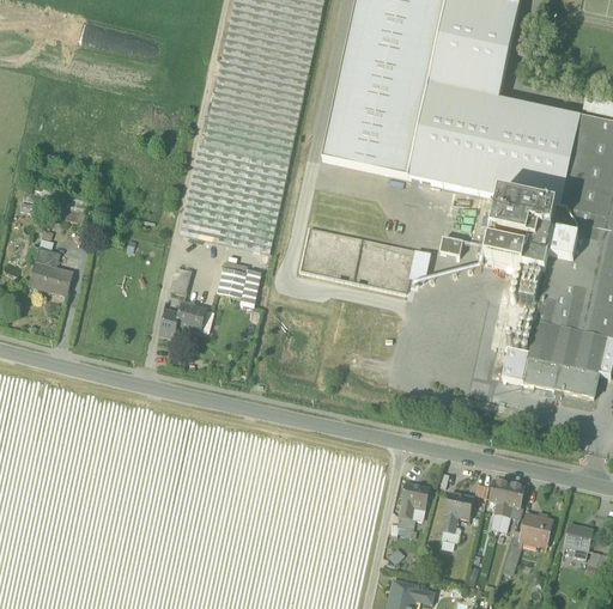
[(234,0),(202,145),(287,164),(323,0),(234,0)]
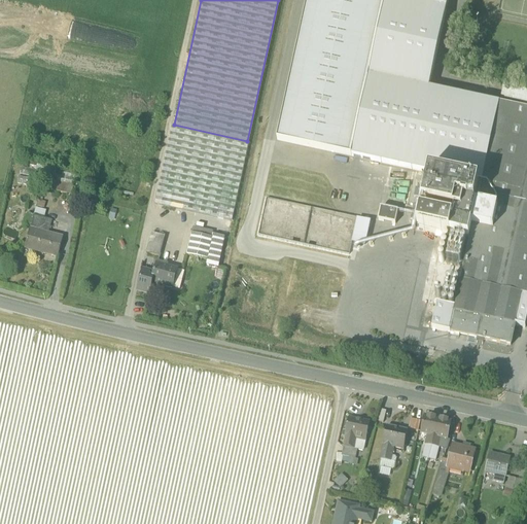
[(306,0),(277,138),(351,153),(369,73),(384,0),(414,0),(447,7),(448,0),(306,0)]
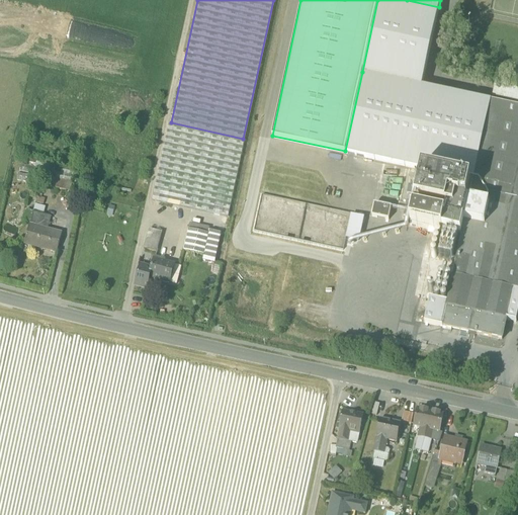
[(345,151),(422,168),(473,179),(491,100),(422,85),(439,7),(407,0),(377,0),(362,72),(345,151)]
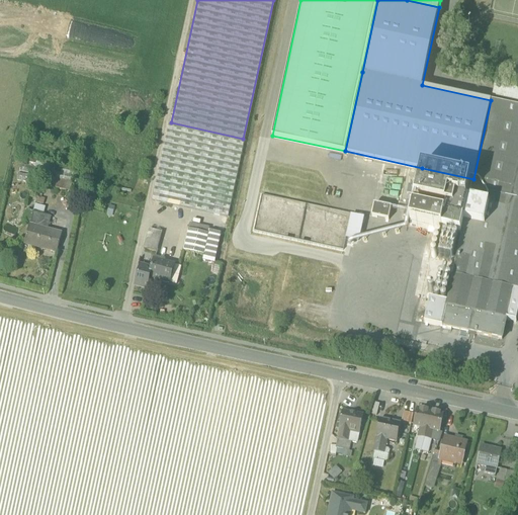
[(491,100),(517,105),(517,87),(495,82),(491,100)]
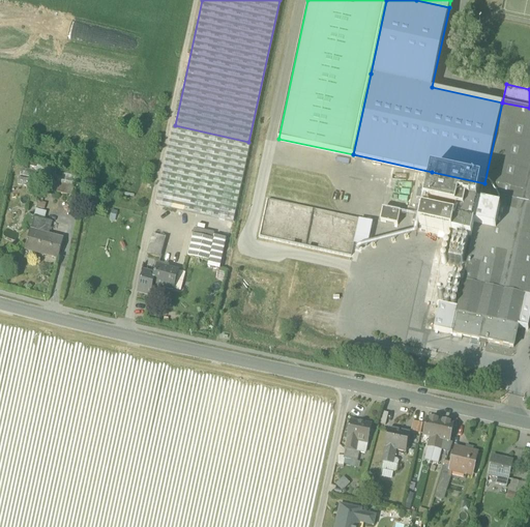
[(484,183),(474,231),(529,243),(529,108),(502,103),(484,183)]
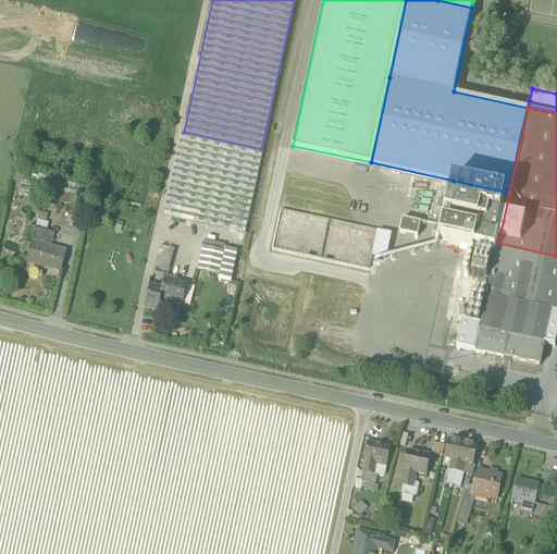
[(262,149),(261,149),(184,132),(182,132),(163,213),(245,231),(262,149)]
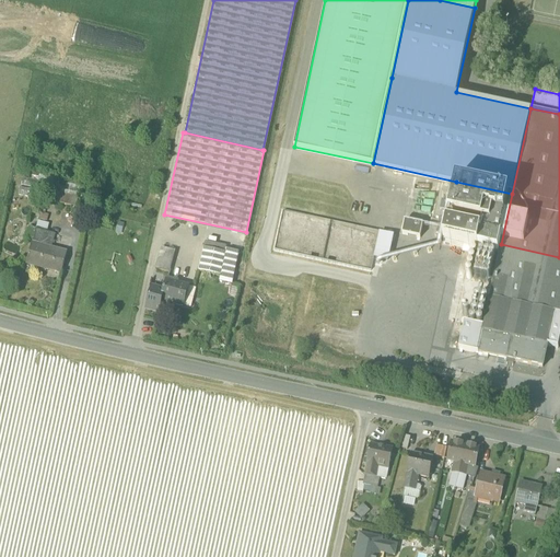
[(79,195),(82,196),(84,182),(27,169),(24,183),(56,189),(79,195)]
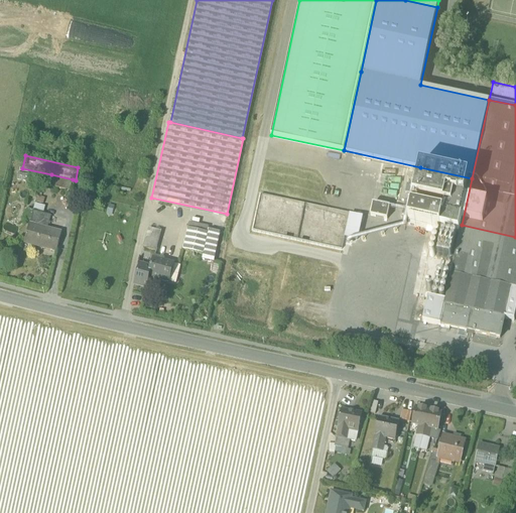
[(462,225),(472,178),(420,167),(411,208),(442,215),(439,229),(442,230),(441,233),(436,256),(455,260),(462,225)]
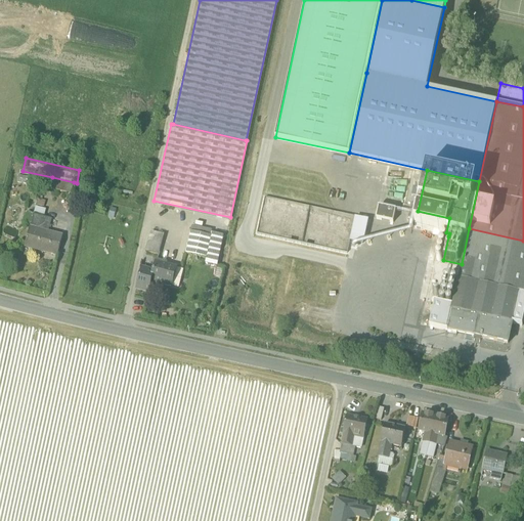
[(50,186),(72,191),(74,182),(52,177),(50,186)]
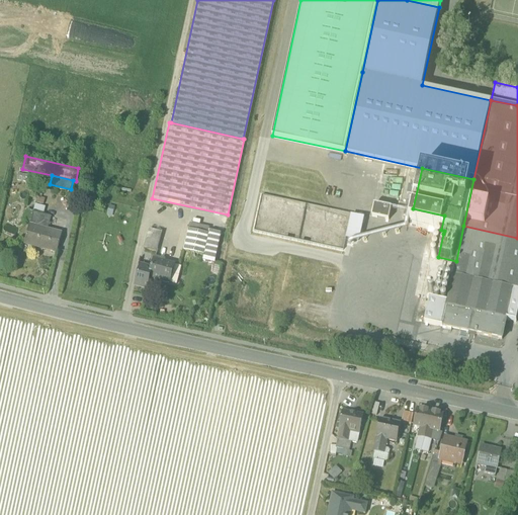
[(262,192),(254,229),(343,248),(346,236),(346,235),(351,212),(351,211),(262,192)]
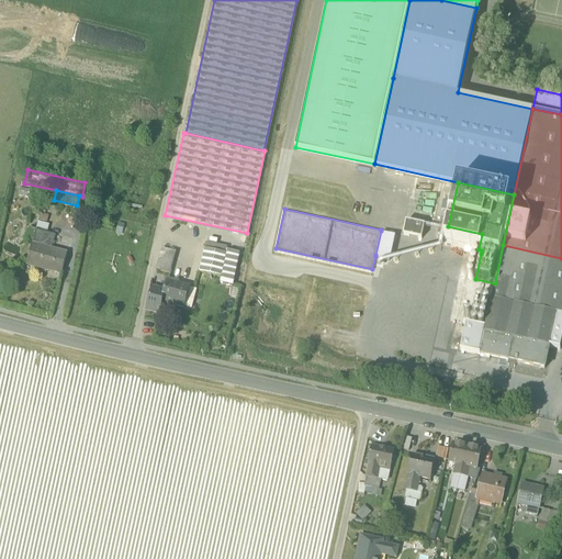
[(406,219),(404,232),(422,236),(424,223),(406,219)]
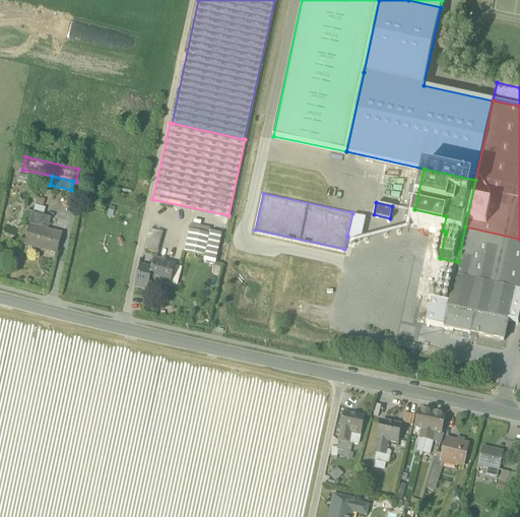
[(414,209),(411,223),(443,231),(446,216),(414,209)]
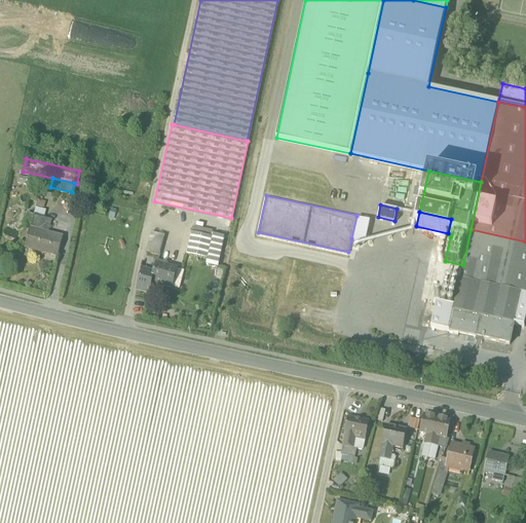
[(26,245),(59,254),(64,235),(49,231),(53,218),(35,213),(26,245)]
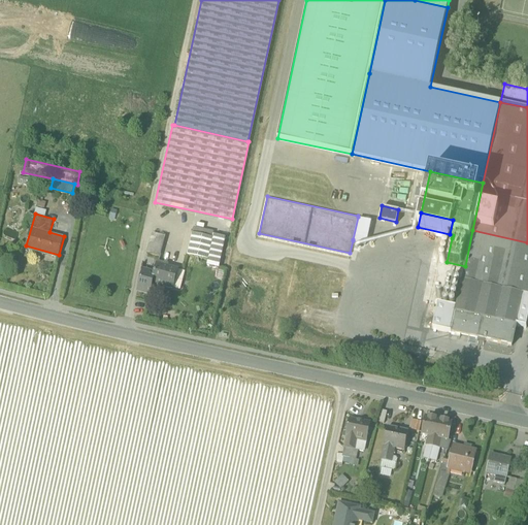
[(365,242),(370,220),(358,217),(353,239),(353,240),(365,242)]
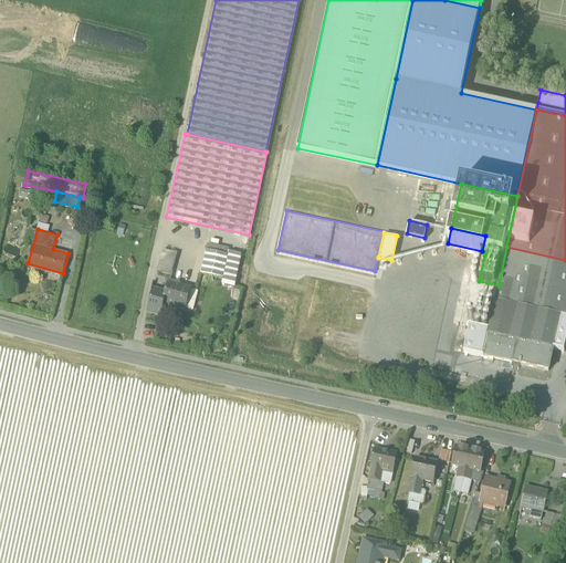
[(207,242),(206,248),(228,253),(228,250),(229,247),(207,242)]
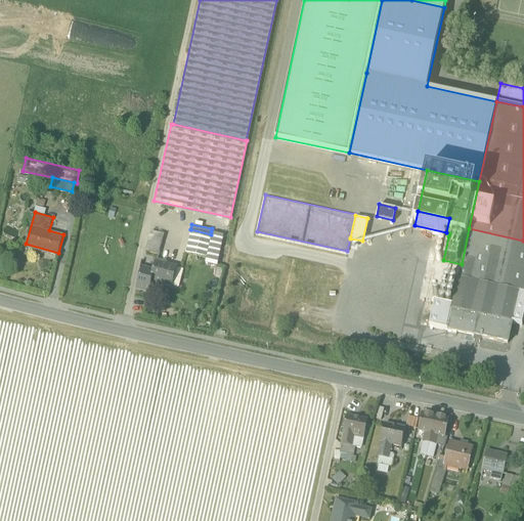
[(452,304),(451,308),(478,314),(500,318),(501,313),(513,316),(518,292),(523,293),(523,241),(469,228),(462,264),(459,277),(452,304)]
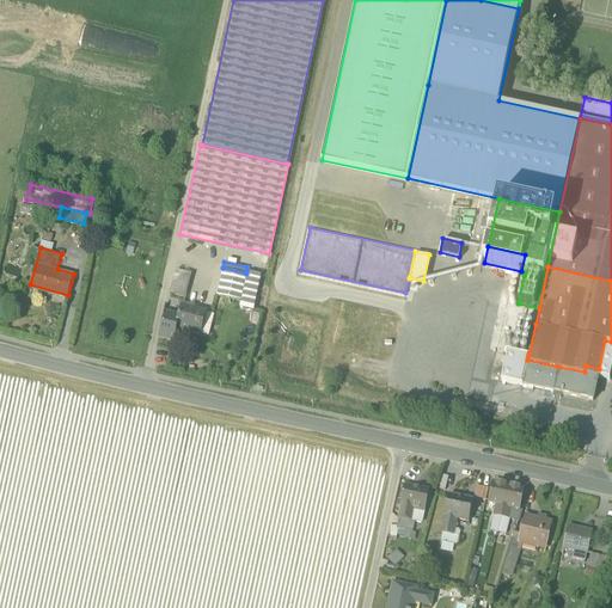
[(170,292),(185,295),(191,271),(176,268),(170,292)]
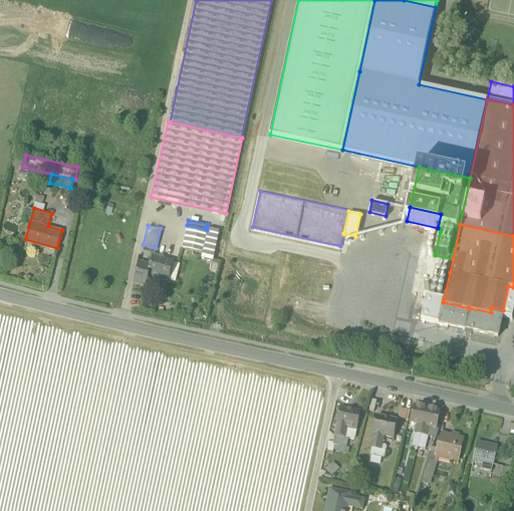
[(202,251),(207,230),(187,225),(183,247),(202,251)]
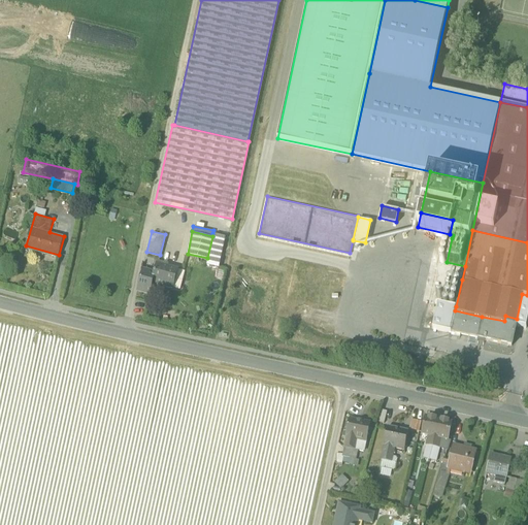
[(225,235),(212,233),(212,236),(207,258),(206,263),(219,266),(225,235)]
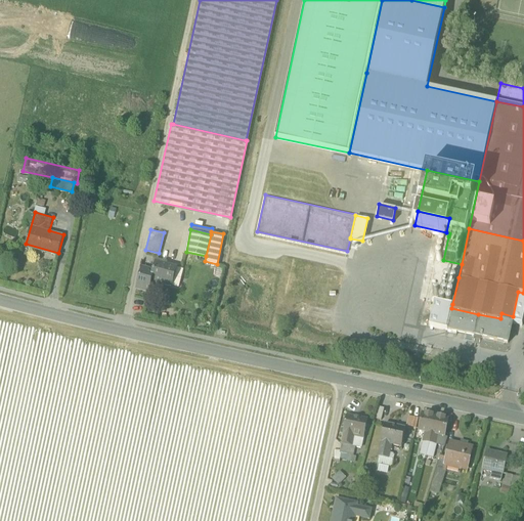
[(448,236),(440,234),(435,259),(443,260),(448,236)]
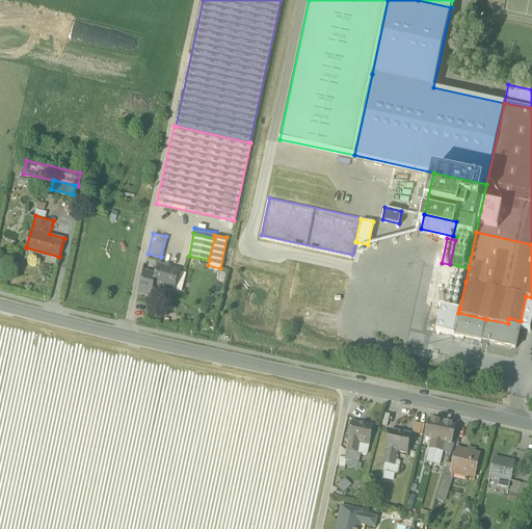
[(180,270),(164,266),(163,270),(157,268),(156,273),(153,283),(154,284),(175,289),(177,278),(180,270)]
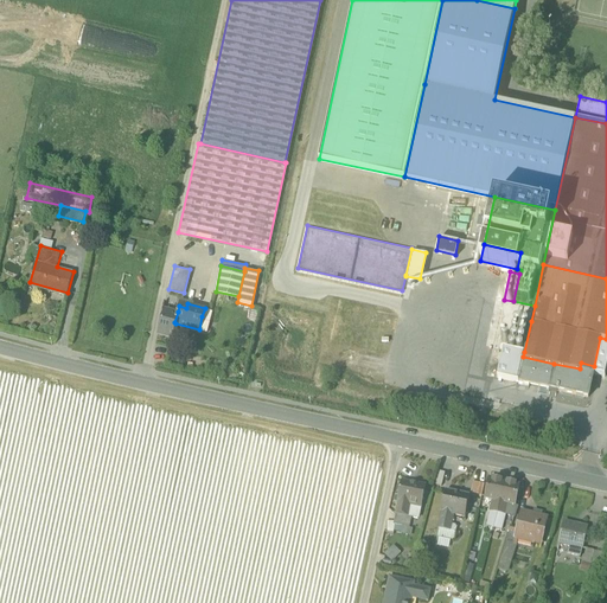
[(205,308),(202,316),(210,319),(212,309),(205,307),(205,308)]
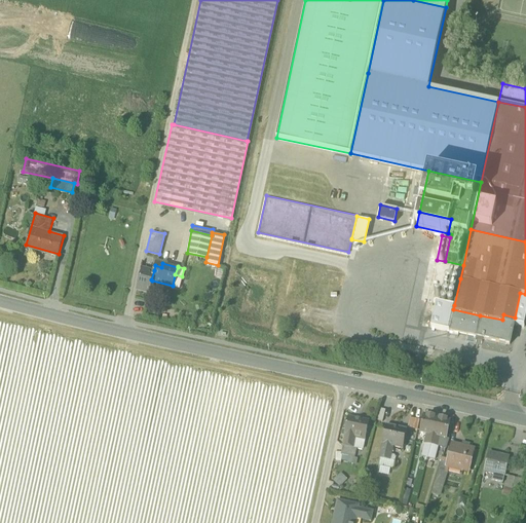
[(149,291),(152,281),(151,279),(154,270),(143,267),(137,288),(149,291)]
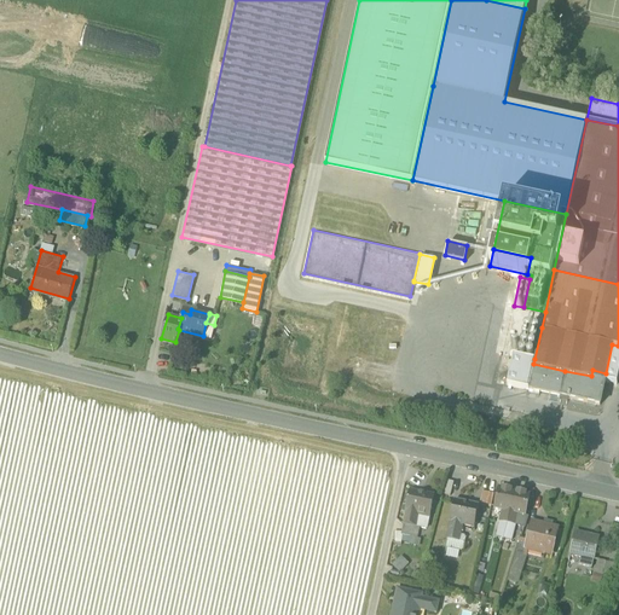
[(214,325),(206,323),(203,336),(210,338),(214,325)]
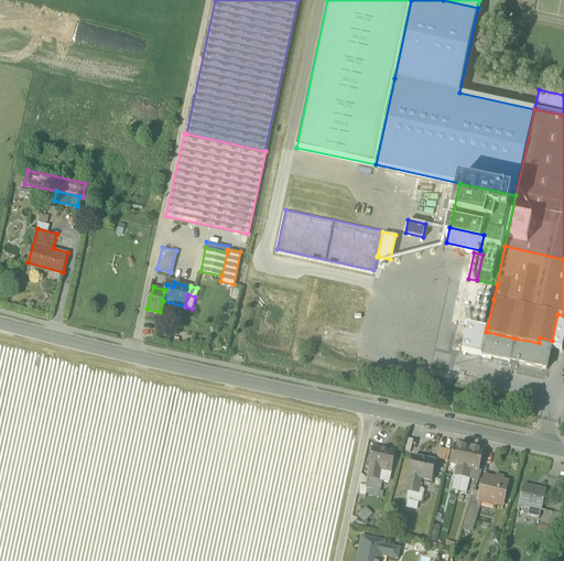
[(477,294),(474,309),(472,324),(487,327),(494,299),(477,294)]
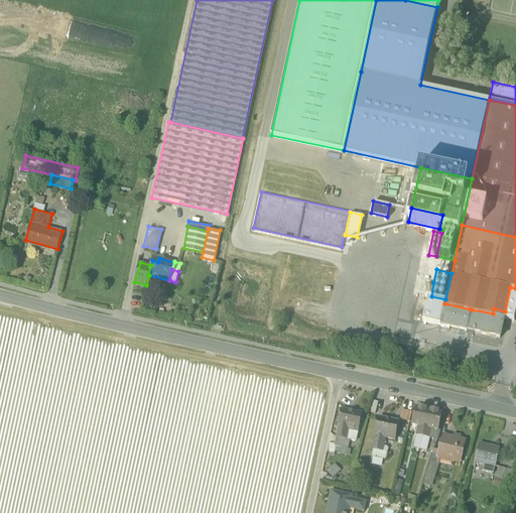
[(428,295),(431,296),(433,282),(426,281),(423,295),(428,296),(428,295)]
